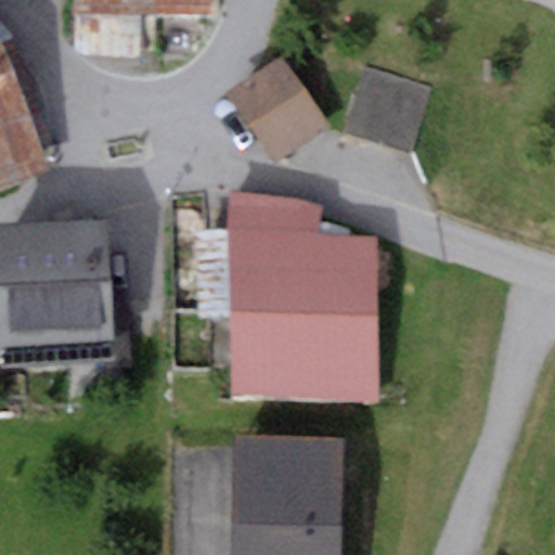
[(156,0),(72,0),(72,11),(75,51),(140,59),(140,15),(156,15),(156,0)]
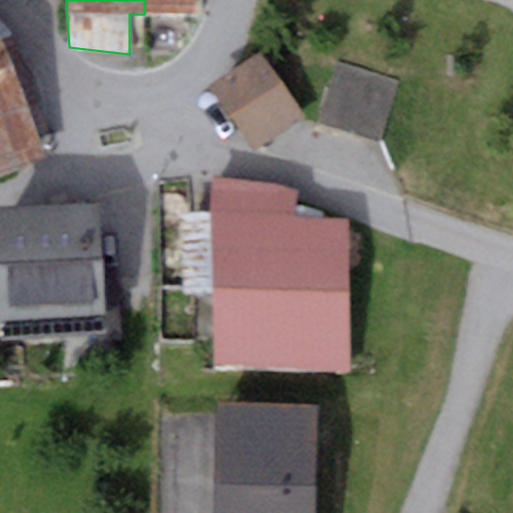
[(196,0),(144,0),(144,14),(196,18),(196,0)]
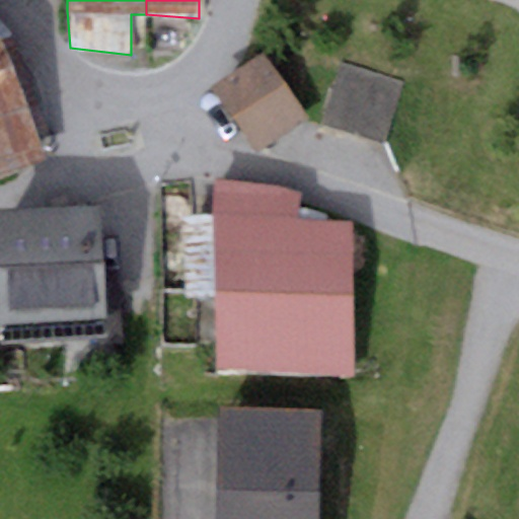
[(0,169),(44,155),(6,26),(0,20),(0,169)]
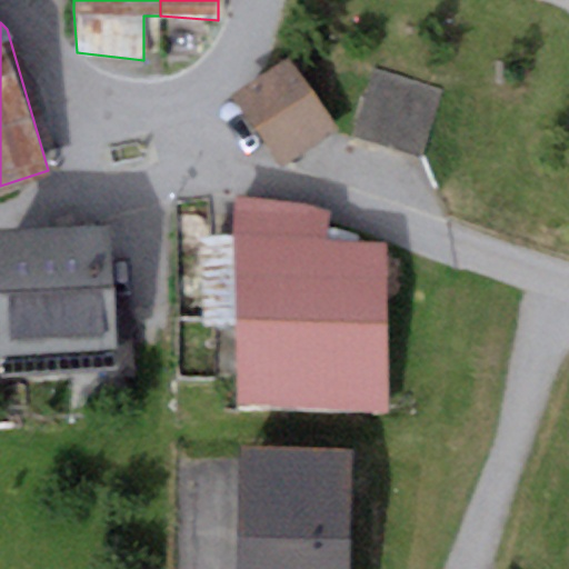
[(290,59),(236,97),(283,165),(338,127),(290,59)]
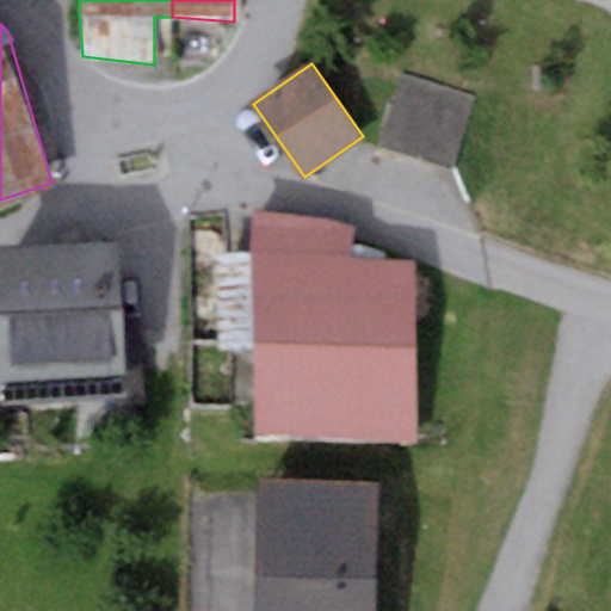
[(473,97),(402,75),(380,146),(451,168),(473,97)]
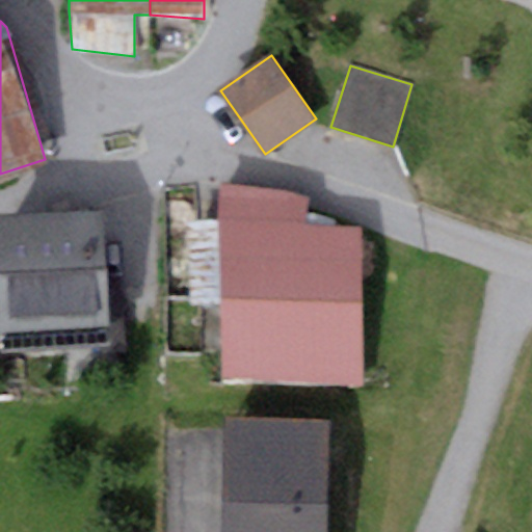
[(304,194),(221,183),(221,300),(362,304),(360,229),(306,225),(304,194)]
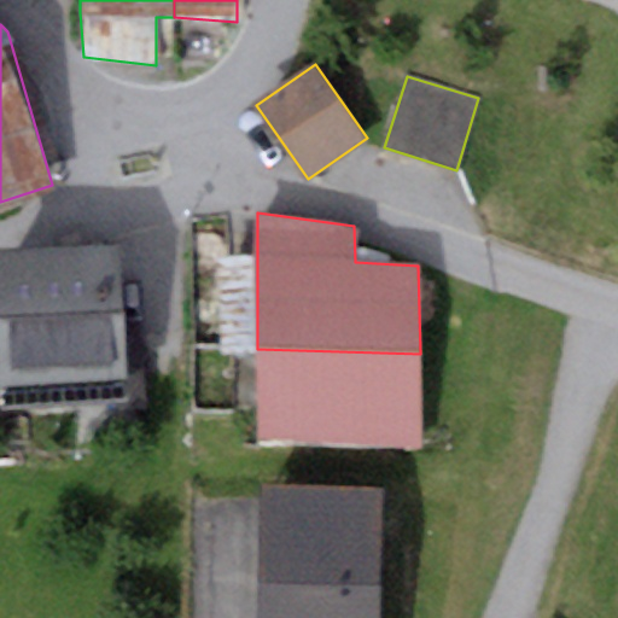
[(0,250),(0,386),(120,383),(120,403),(150,402),(147,316),(112,318),(110,246),(0,250)]
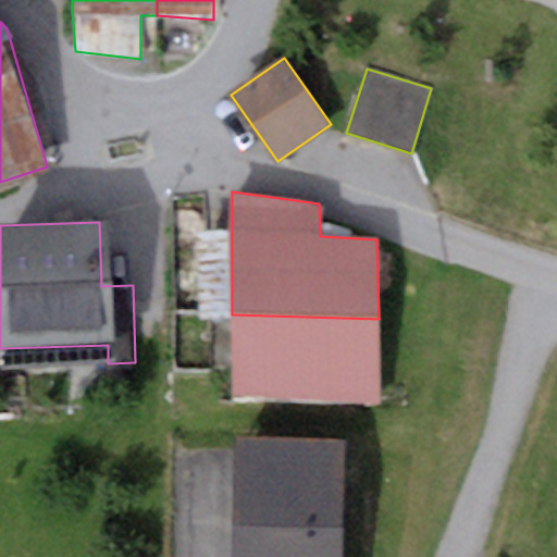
[(379,319),(232,314),(229,399),(376,404),(379,319)]
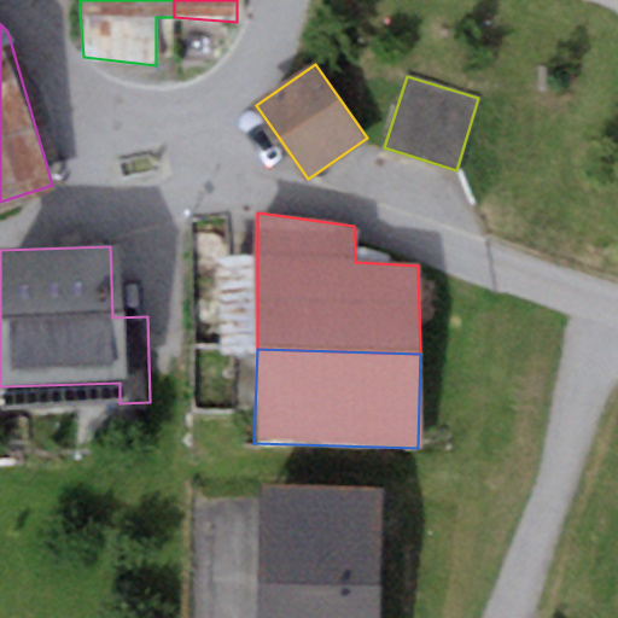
[(377,617),(379,489),(268,488),(264,617),(377,617)]
